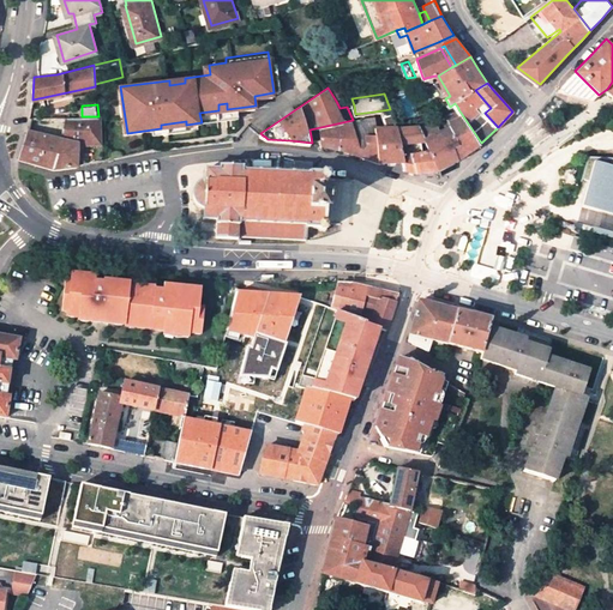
[(449,120),(449,124),(450,127),(458,143),(454,146),(458,158),(468,152),(476,146),(481,143),(458,109),(458,108),(448,114),(449,120)]
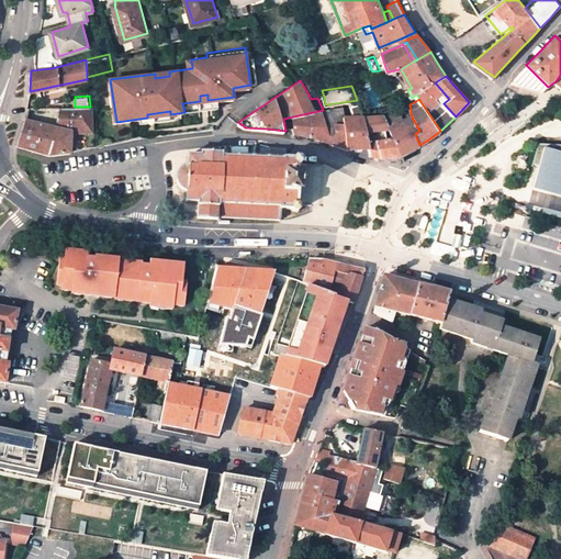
[(90,107),(75,107),(60,105),(56,125),(25,119),(24,123),(19,144),(51,153),(71,151),(73,130),(93,129),(91,107),(90,107)]
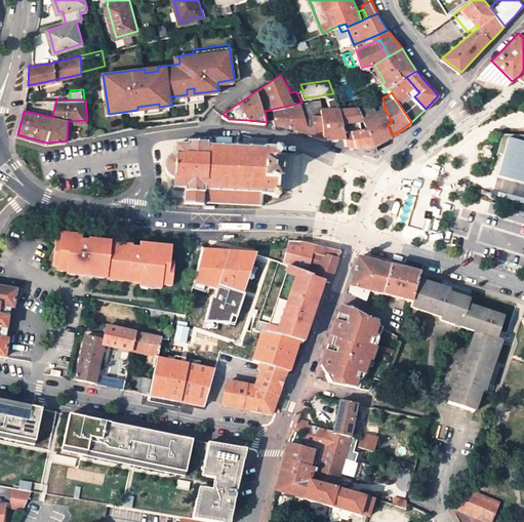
[(317,135),(325,137),(323,109),(322,99),(320,99),(301,103),(310,132),(317,135)]
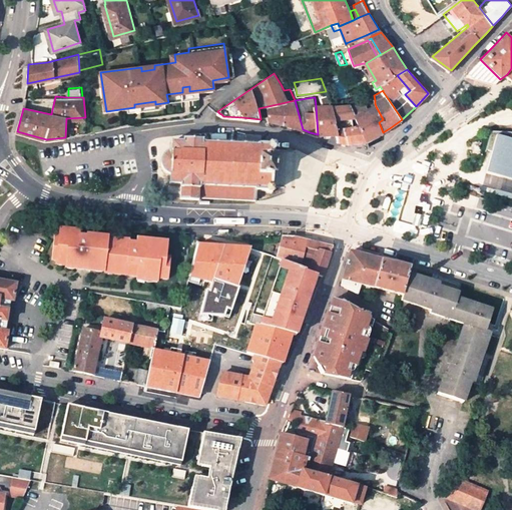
[(295,100),(268,106),(270,120),(283,123),(303,129),(295,100)]
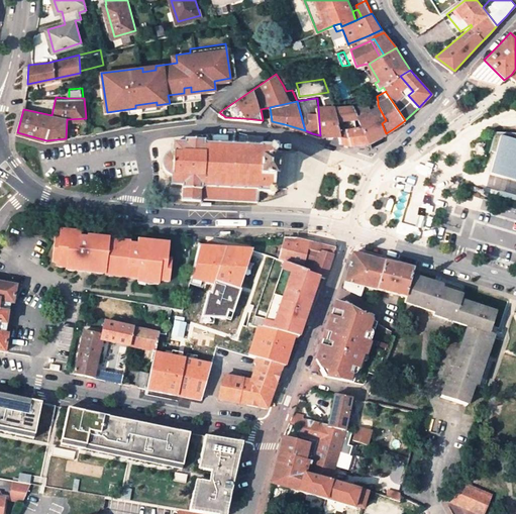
[(379,137),(386,133),(382,123),(386,120),(379,107),(378,104),(376,105),(377,108),(371,109),(369,103),(366,104),(365,103),(354,107),(360,121),(370,141),(379,137)]
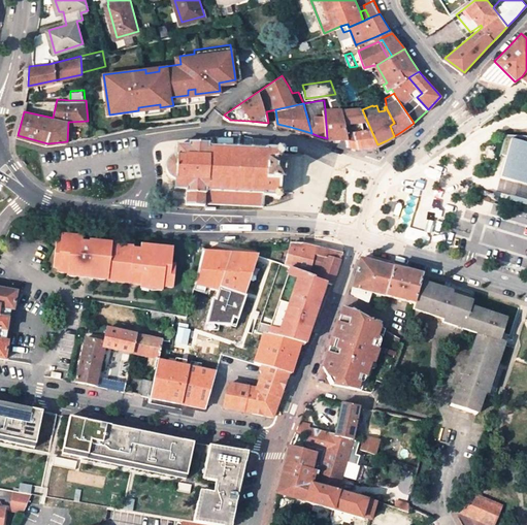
[(359,148),(377,144),(368,124),(362,109),(361,107),(342,108),(347,138),(348,144),(359,148)]
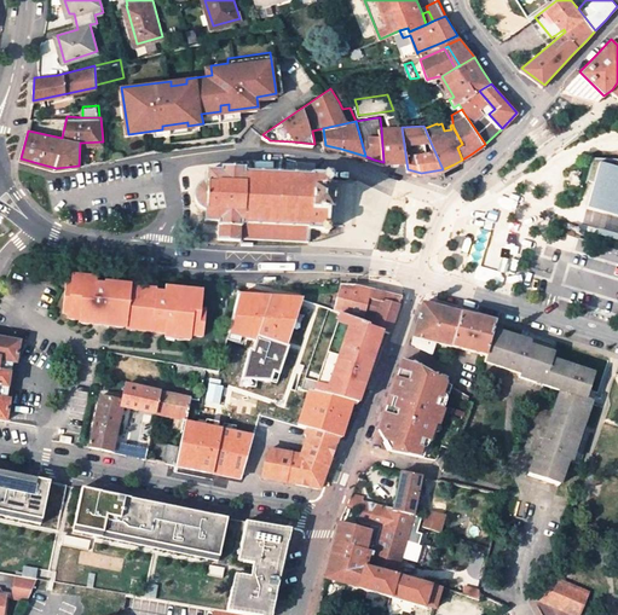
[(396,162),(406,162),(402,127),(398,127),(381,128),(383,162),(385,162),(396,162)]
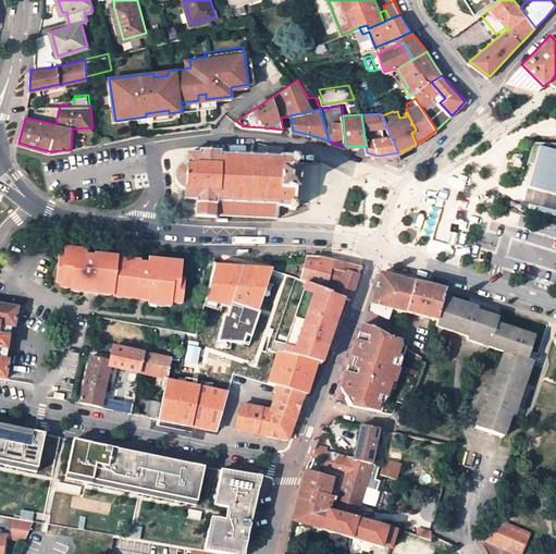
[(555,140),(534,139),(529,160),(535,162),(529,184),(555,192),(555,140)]
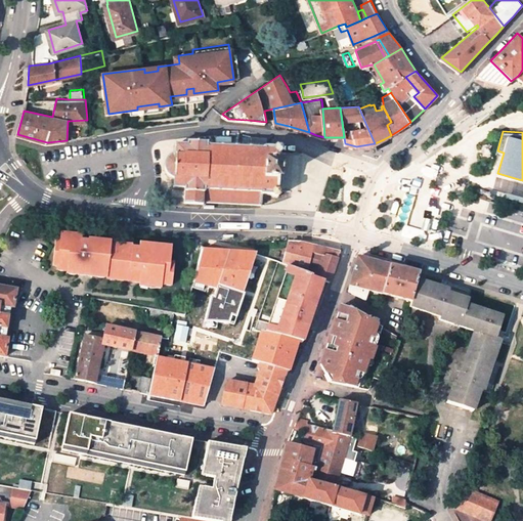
[(280,194),(280,188),(280,186),(278,186),(278,177),(281,177),(281,169),(282,160),(280,160),(280,150),(282,150),(282,148),(284,142),(275,142),(275,144),(265,144),(265,146),(208,143),(209,139),(188,138),(187,141),(177,140),(177,149),(175,149),(174,149),(173,150),(172,150),(171,152),(170,152),(169,154),(168,156),(167,157),(167,159),(166,161),(166,162),(166,164),(166,166),(166,168),(167,170),(169,171),(170,173),(171,174),(172,175),(173,175),(174,176),(174,185),(186,186),(185,201),(202,202),(206,202),(206,200),(263,203),(263,191),(272,191),(272,194),(280,194)]
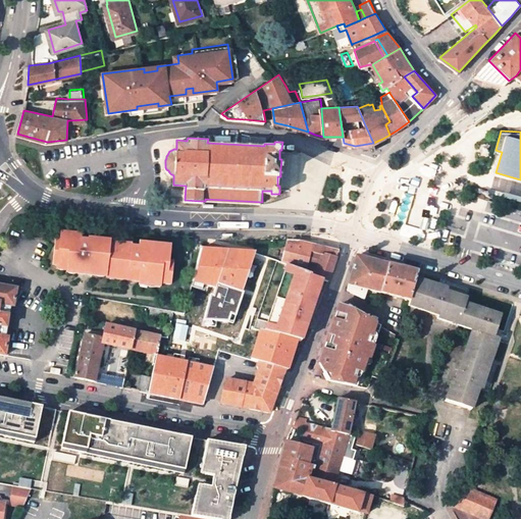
[(169,260),(170,242),(139,241),(139,245),(133,245),(133,242),(111,241),(111,239),(81,238),(82,230),(61,229),(60,236),(55,236),(53,260),(57,261),(68,261),(67,266),(81,267),(80,273),(98,274),(98,268),(109,269),(109,275),(140,277),(164,279),(172,280),(173,260),(169,260)]
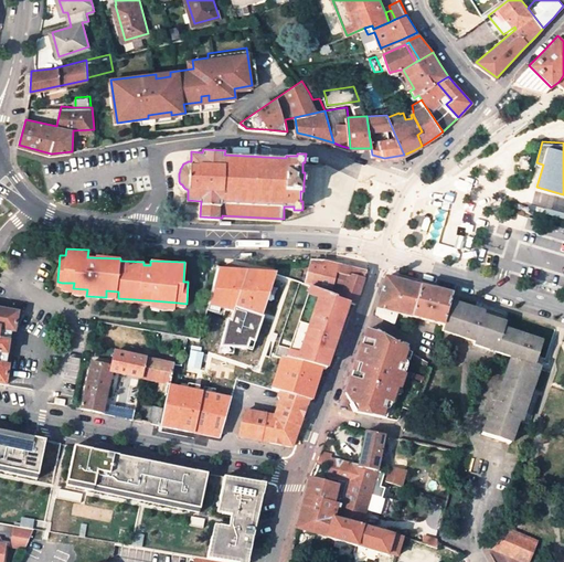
[(306,282),(311,284),(331,292),(337,272),(364,278),(366,269),(340,263),(325,260),(323,262),(311,261),(306,281),(306,282)]
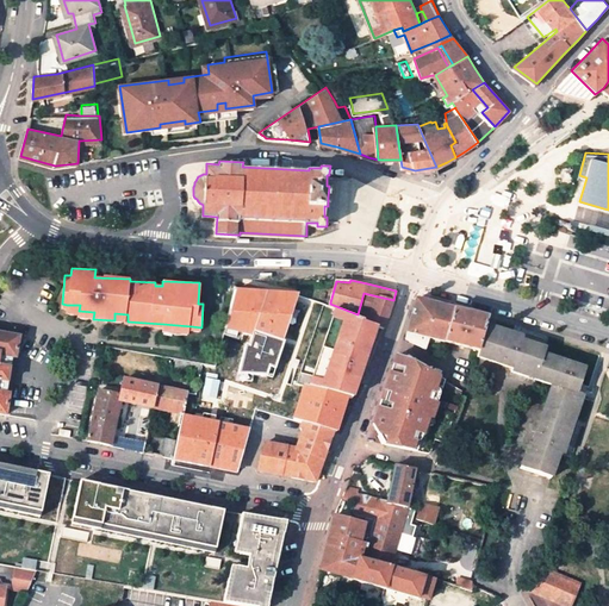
[(268,288),(237,286),(225,331),(243,337),(244,332),(253,335),(254,330),(284,337),(299,291),(268,288)]
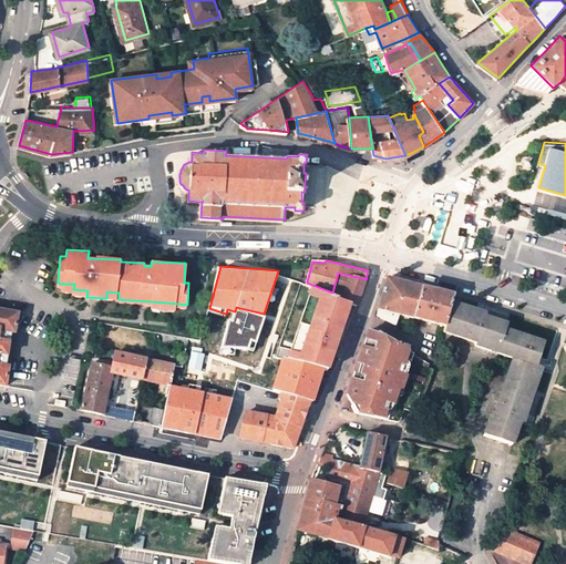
[(338,273),(332,293),(352,301),(358,304),(361,291),(366,279),(338,273)]
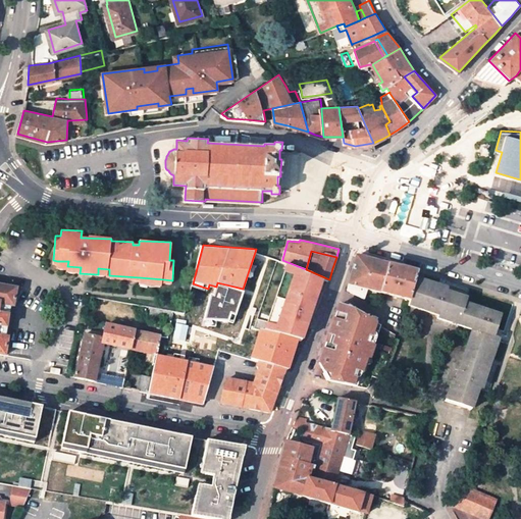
[(369,287),(383,290),(389,261),(370,257),(357,254),(351,274),(348,288),(366,297),(369,287)]
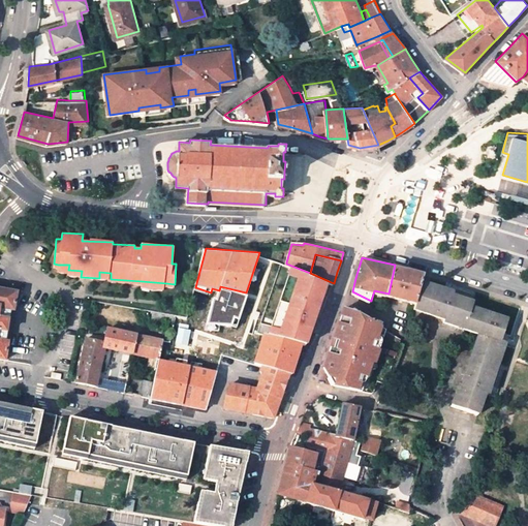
[(389,294),(416,301),(424,279),(426,273),(411,269),(395,265),(389,294)]
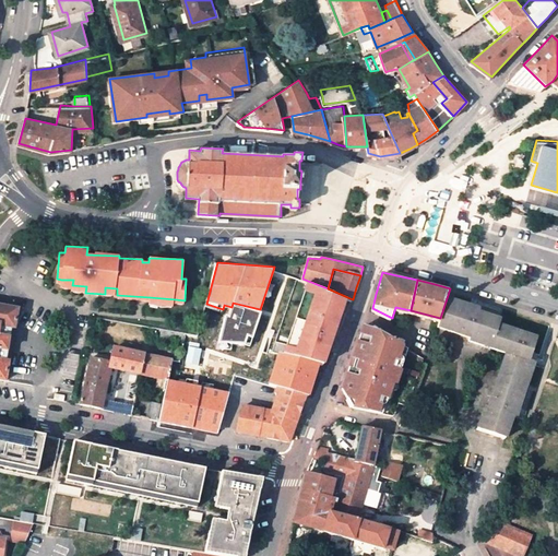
[(328,288),(308,281),(286,339),(325,354),(331,339),(333,339),(337,329),(340,321),(337,321),(347,297),(328,288)]
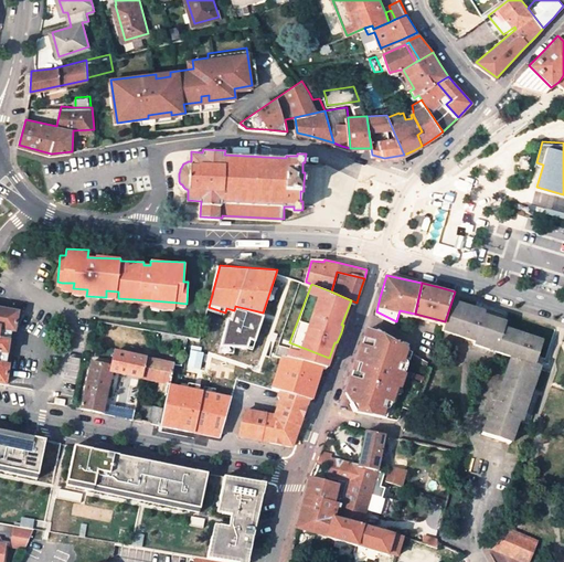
[(445,321),(443,328),(474,338),(472,341),(511,354),(493,409),(490,407),(482,431),(511,441),(520,417),(523,419),(542,363),(538,361),(545,339),(507,326),(508,322),(486,315),(487,310),(453,298),(445,321)]
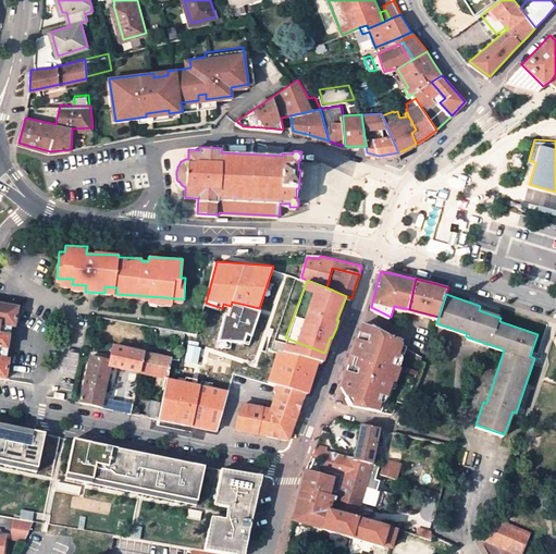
[(15,324),(17,305),(0,300),(0,374),(7,377),(10,356),(5,355),(8,345),(11,345),(13,334),(10,334),(11,323),(15,324)]
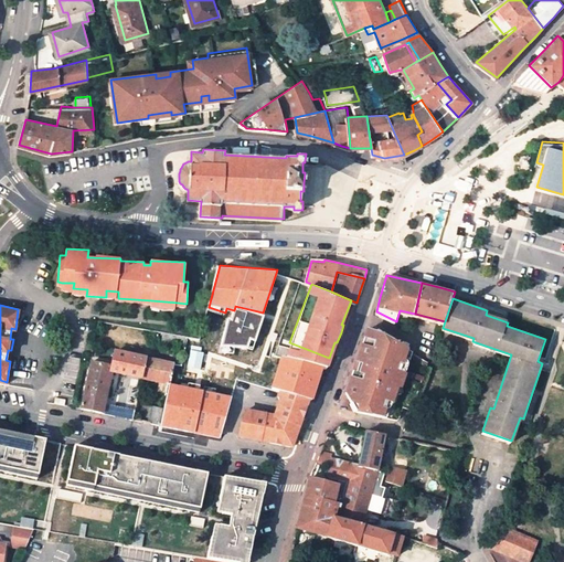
[(265,314),(263,313),(235,306),(234,310),(232,317),(229,316),(221,345),(253,346),(265,314)]
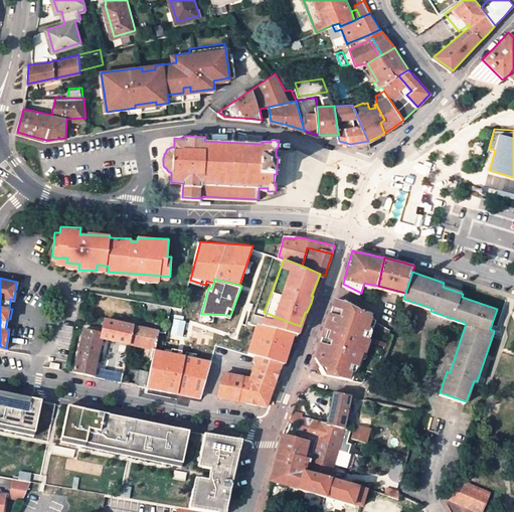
[(318,359),(321,358),(327,341),(330,340),(333,332),(336,333),(337,327),(336,326),(334,322),(342,300),(337,298),(331,311),(327,325),(325,330),(326,330),(327,331),(328,332),(328,333),(327,334),(326,335),(325,335),(324,335),(323,335),(318,349),(316,355),(318,359)]
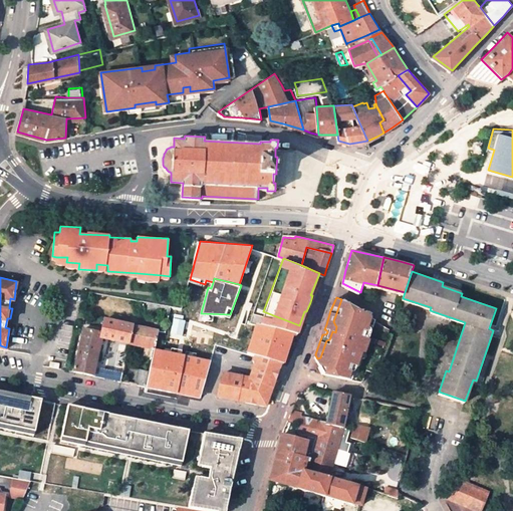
[(326,340),(320,357),(317,358),(324,371),(362,380),(362,379),(365,370),(373,373),(391,327),(375,318),(372,316),(350,303),(341,299),(333,321),(335,325),(336,326),(335,332),(332,331),(329,339),(326,340)]
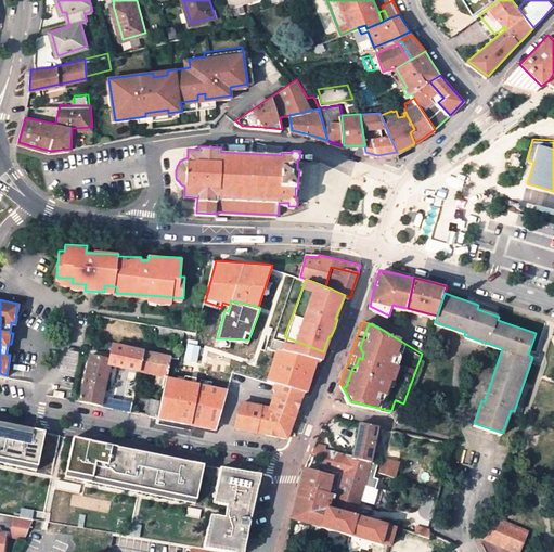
[(319,360),(323,351),(284,336),(279,350),(297,355),(319,360)]
